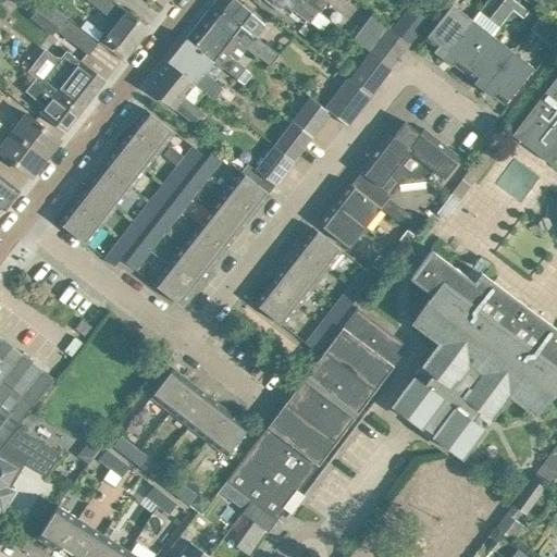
[(65,17),(42,0),(41,0),(29,17),(52,35),(54,32),(65,19),(65,17)]
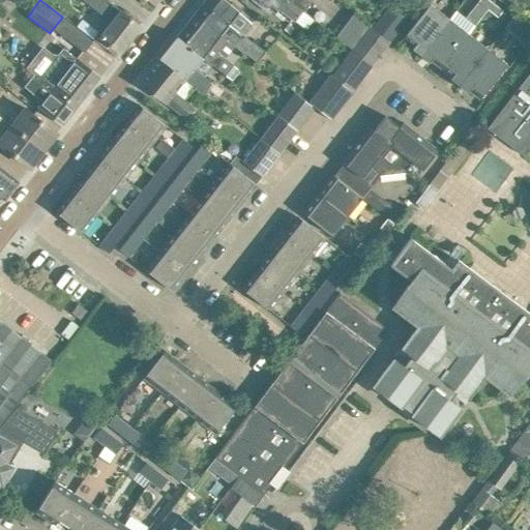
[(140,26),(124,13),(120,10),(106,0),(83,0),(100,12),(97,18),(109,26),(99,37),(104,39),(120,53),(140,26)]
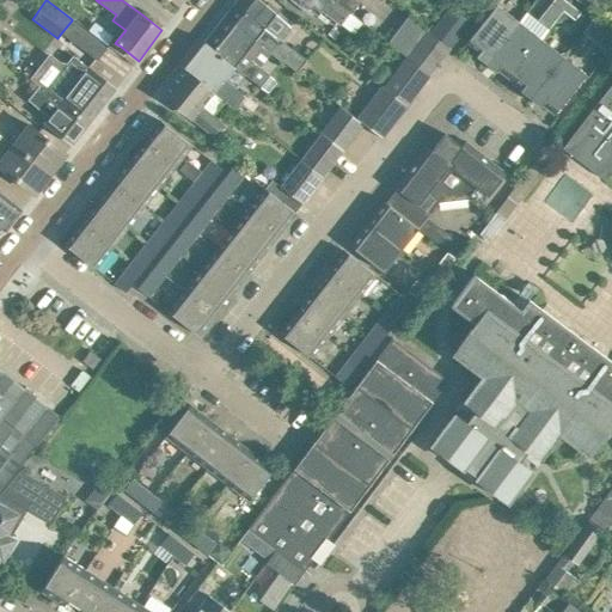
[(259,0),(237,0),(225,16),(245,31),(244,31),(261,44),(281,61),(282,60),(297,72),(306,60),(280,38),(292,25),(259,0)]
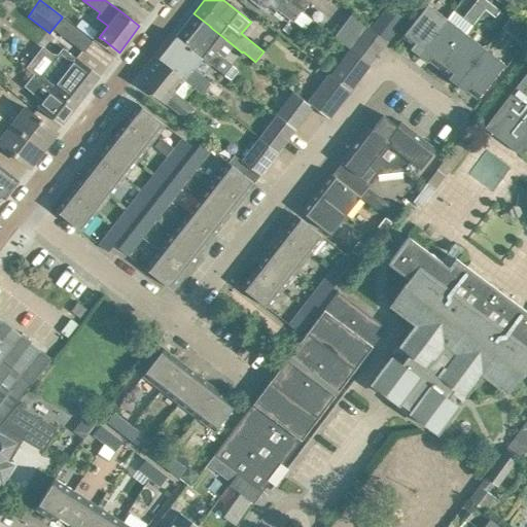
[(300,11),(284,0),(256,0),(274,13),(276,10),(291,22),(292,22),(300,11)]
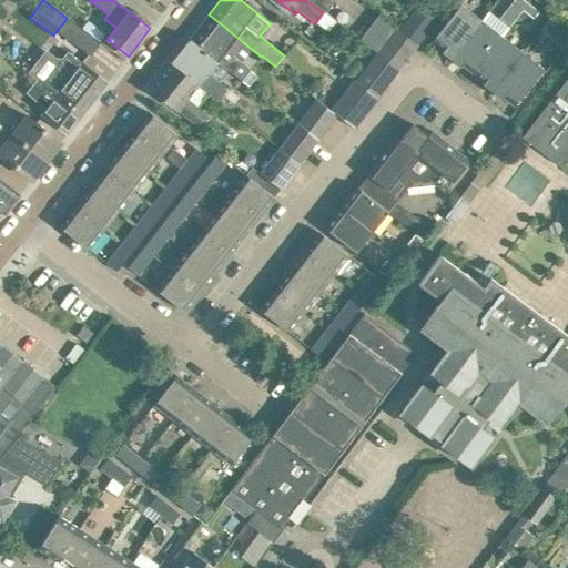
[(331,0),(306,0),(323,12),(332,1),(331,0)]
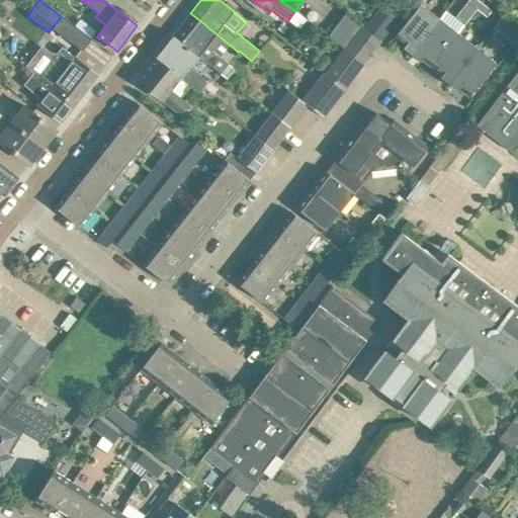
[(482,3),(478,0),(467,0),(466,2),(477,9),(482,3)]
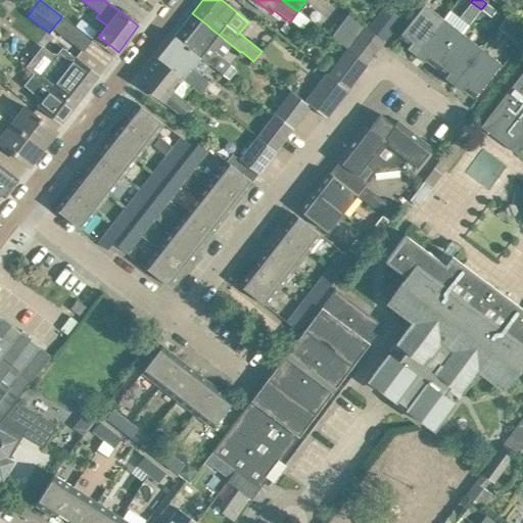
[(415,55),(443,18),(424,3),(397,38),(408,46),(407,48),(415,55)]
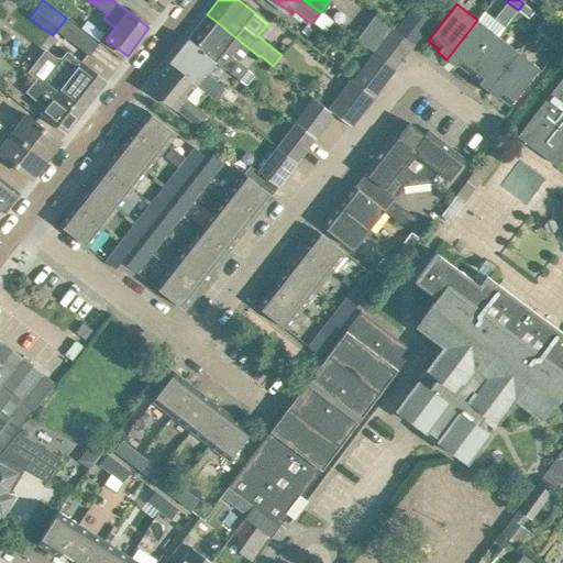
[(534,11),(523,3),(518,10),(528,19),(534,11)]
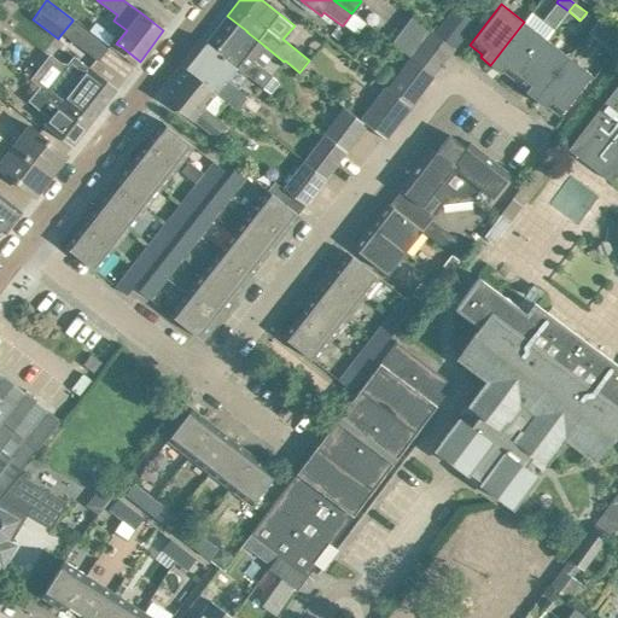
[(454,6),(433,33),(454,48),(474,22),(454,6)]
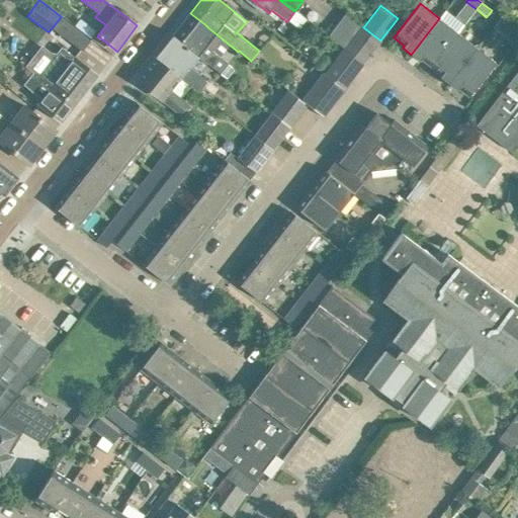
[(209,51),(221,37),(206,26),(207,26),(190,13),(172,35),(188,49),(188,50),(197,57),(219,73),(226,65),(209,51)]
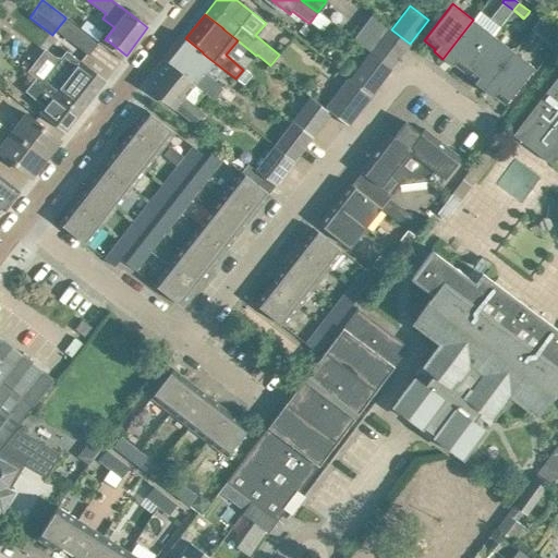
[(391,68),(410,44),(391,29),(372,15),(353,39),(371,52),(391,68)]
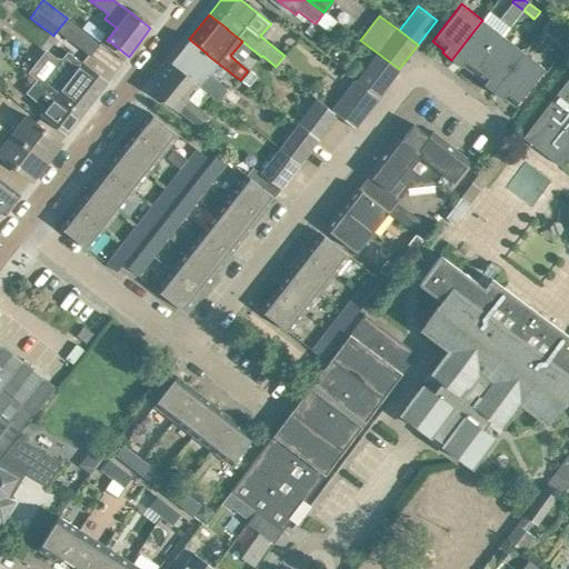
[(100,45),(67,19),(56,32),(90,58),(100,45)]
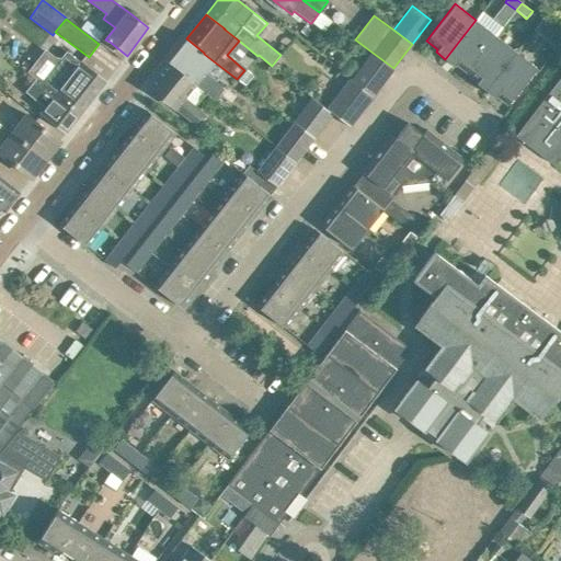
[(541,19),(534,29),(542,36),(550,25),(541,19)]
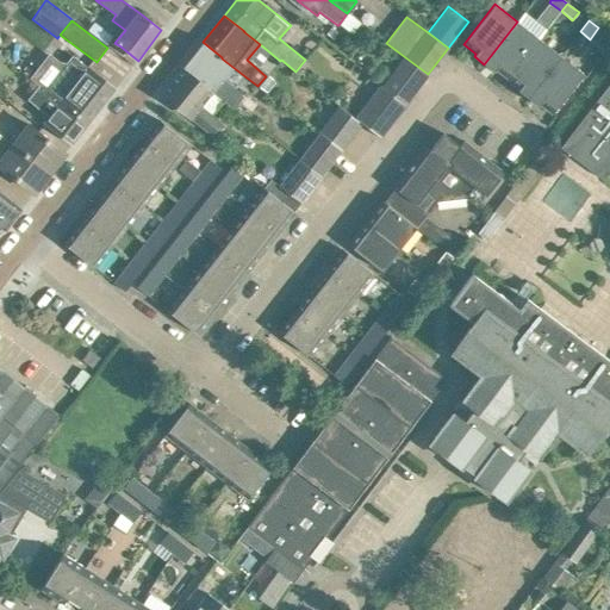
[(508,79),(539,39),(517,22),(484,64),(495,72),(496,69),(508,79)]
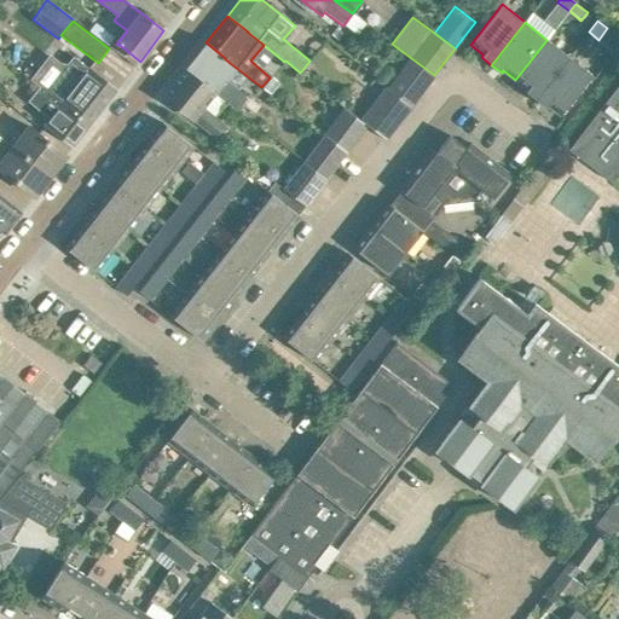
[(536,99),(570,57),(547,40),(515,80),(527,90),(526,92),(536,99)]
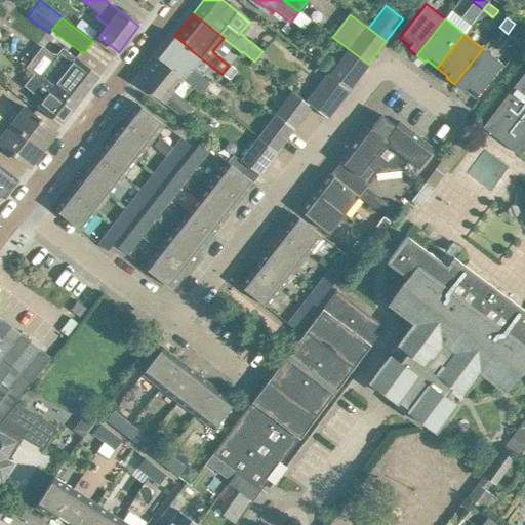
[(193,68),(200,57),(191,50),(191,49),(174,36),(158,57),(174,71),(173,72),(183,80),(200,93),(210,82),(193,68)]
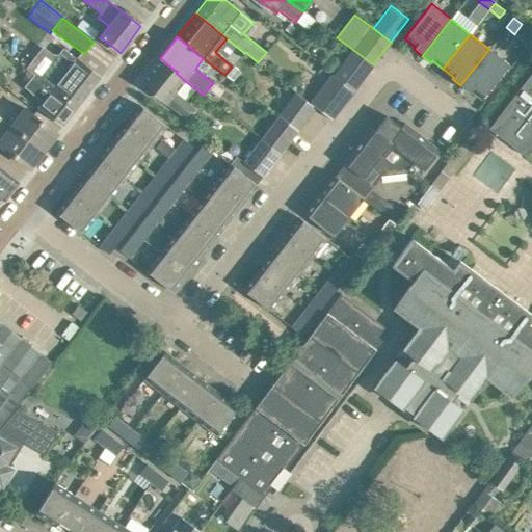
[(481,99),(509,64),(489,49),(460,85),(469,92),(471,90),(481,99)]
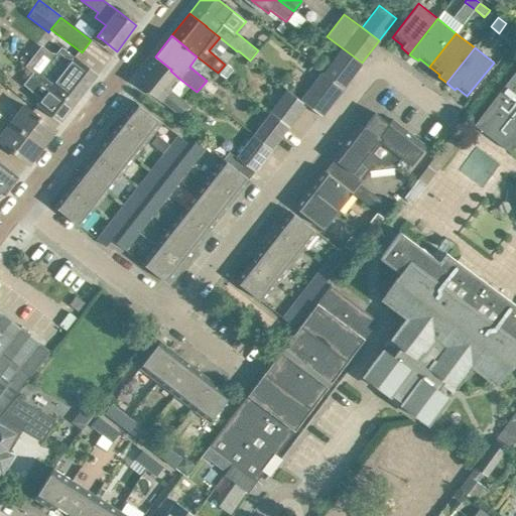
[(74,105),(97,75),(61,48),(39,77),(33,71),(31,73),(74,105)]
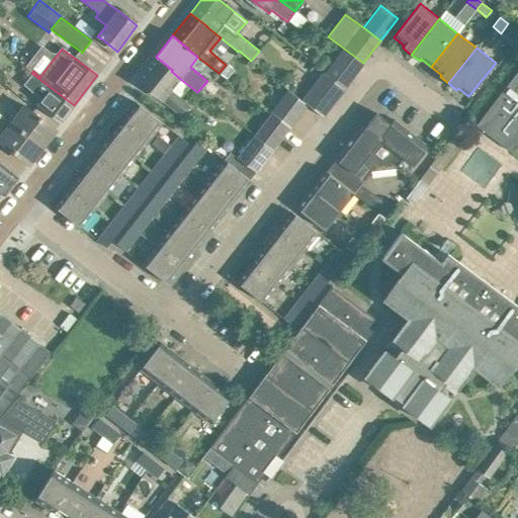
[(344,49),(325,73),(344,88),(363,63),(344,49)]
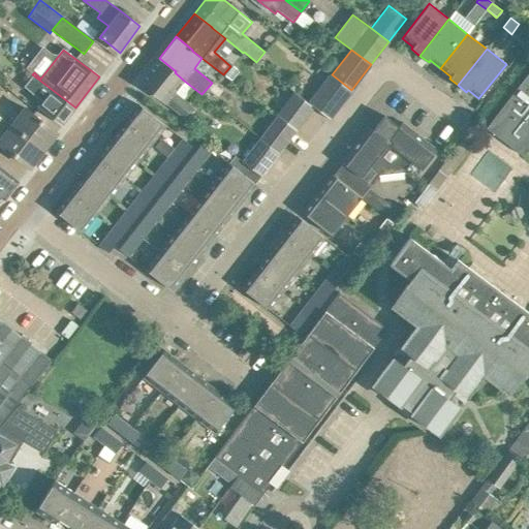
[(175,93),(184,81),(175,72),(176,71),(159,58),(139,82),(156,95),(183,117),(190,106),(175,93)]
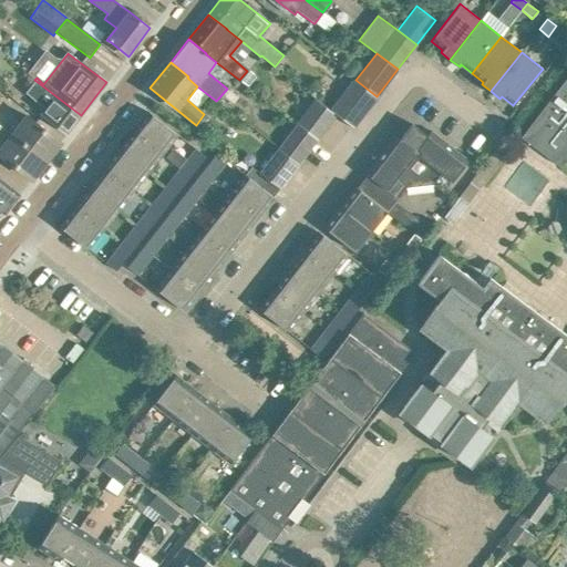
[(558,166),(566,155),(566,76),(521,137),(558,166)]
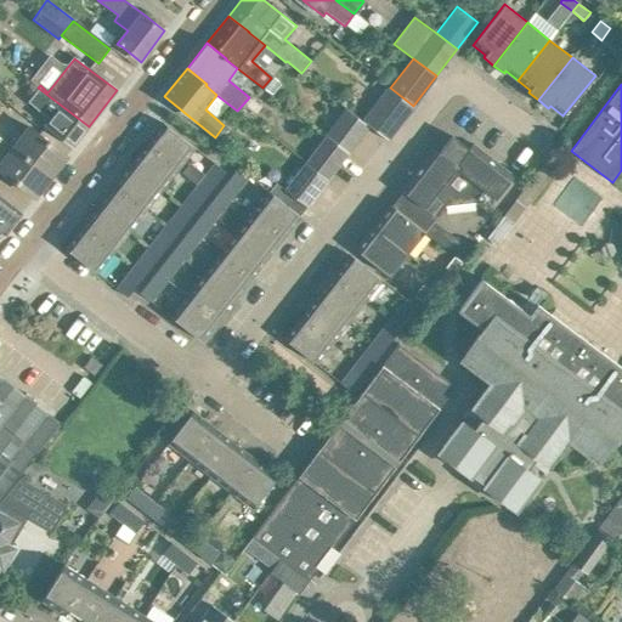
[(388,141),(414,106),(413,106),(390,88),(389,86),(362,122),(368,126),(388,141)]
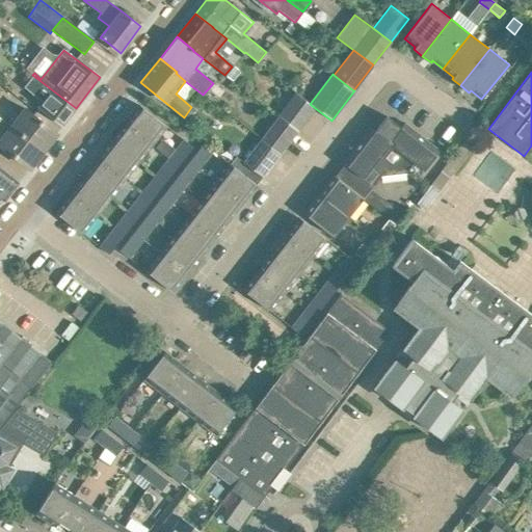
[(76,108),(32,75),(23,87),(43,102),(37,107),(62,126),(76,108)]
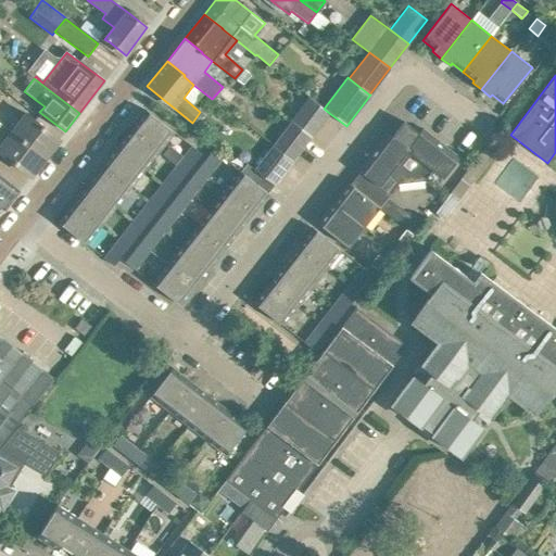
[(311,137),(329,113),(324,109),(308,97),(290,121),(311,137)]
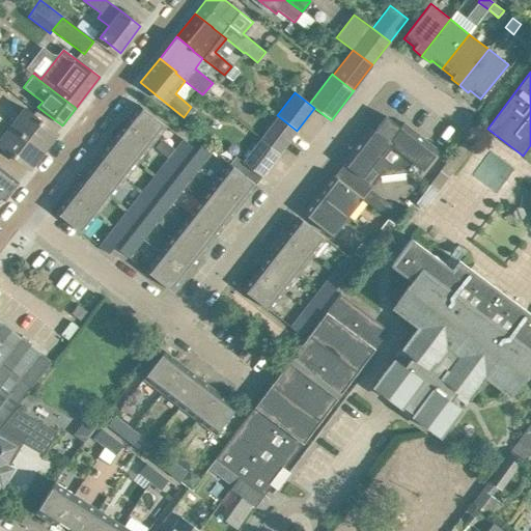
[(158,137),(166,126),(139,105),(124,123),(151,144),(167,157),(173,148),(158,137)]
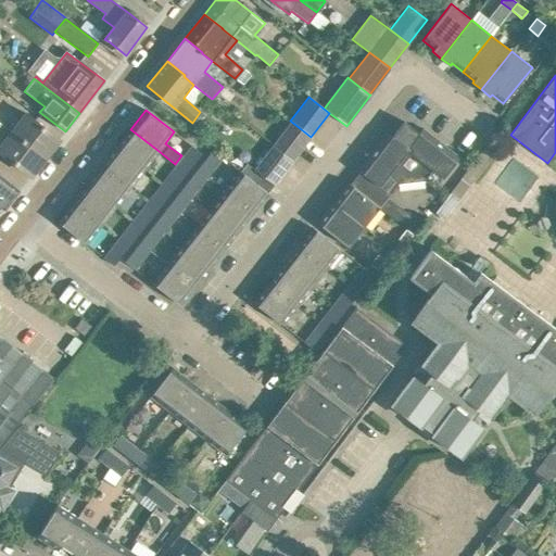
[(60,139),(42,126),(27,114),(12,134),(45,159),(60,139)]
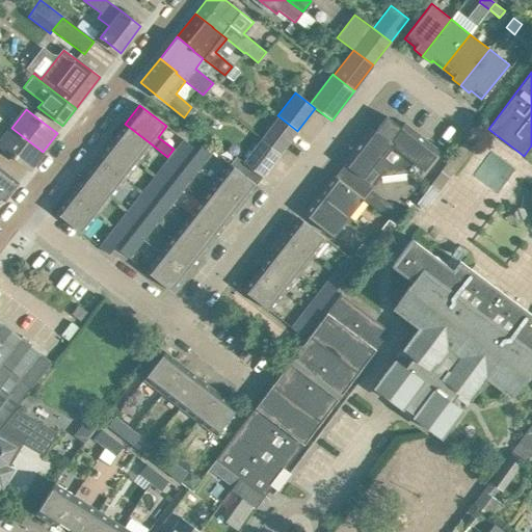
[(280,154),(297,131),(277,115),(277,116),(278,116),(261,139),(280,154)]
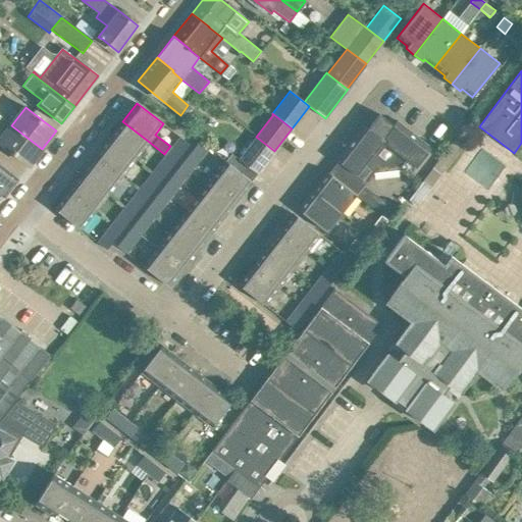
[(408,177),(431,148),(397,120),(394,125),(379,114),(368,128),(364,124),(336,160),(338,161),(329,173),(327,171),(326,172),(356,195),(384,217),(393,208),(364,185),(375,170),(396,167),(408,177)]
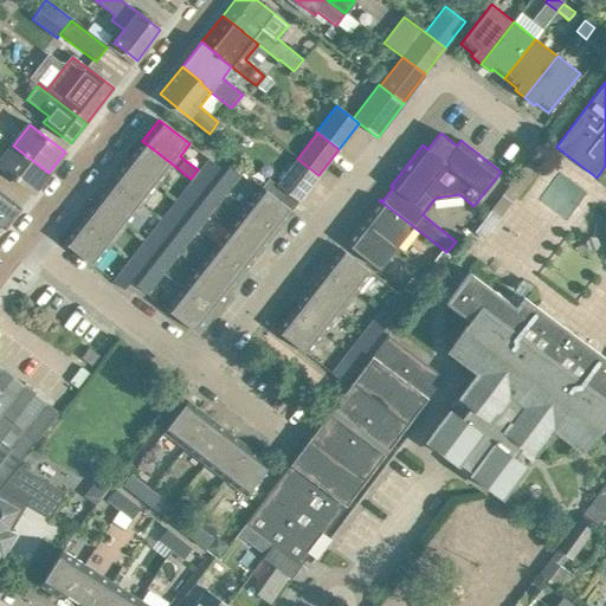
[(49,173),(13,146),(0,135),(0,166),(33,192),(49,173)]
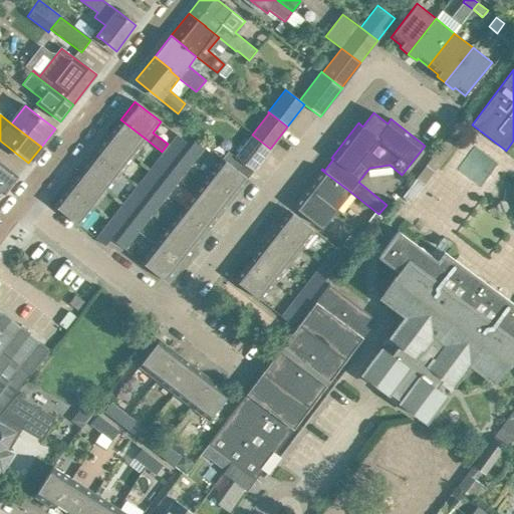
[(147,140),(120,119),(107,137),(134,157),(147,140)]
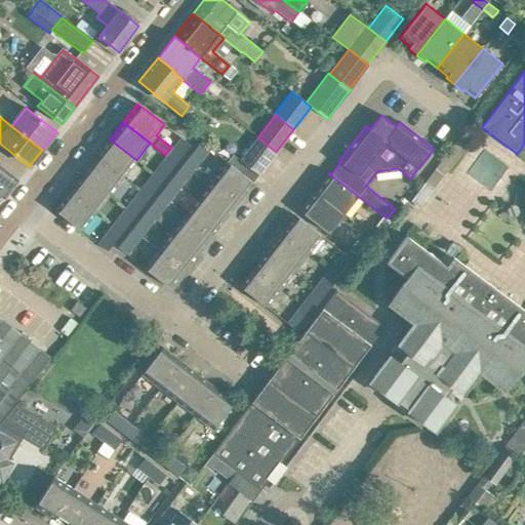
[(258,174),(276,152),(257,137),(240,160),(258,174)]
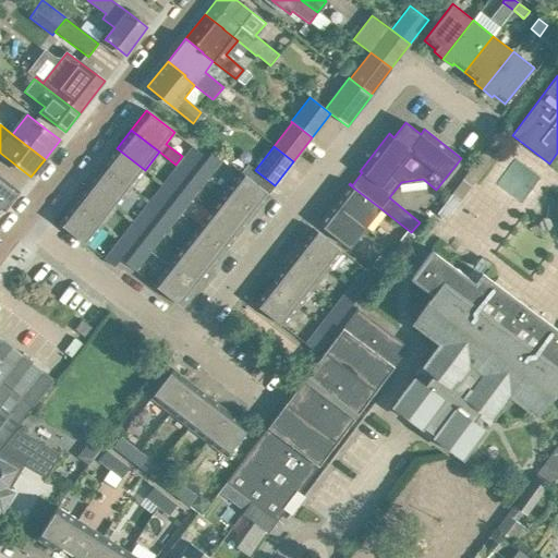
[(186,173),(202,154),(192,147),(178,166),(186,173)]
